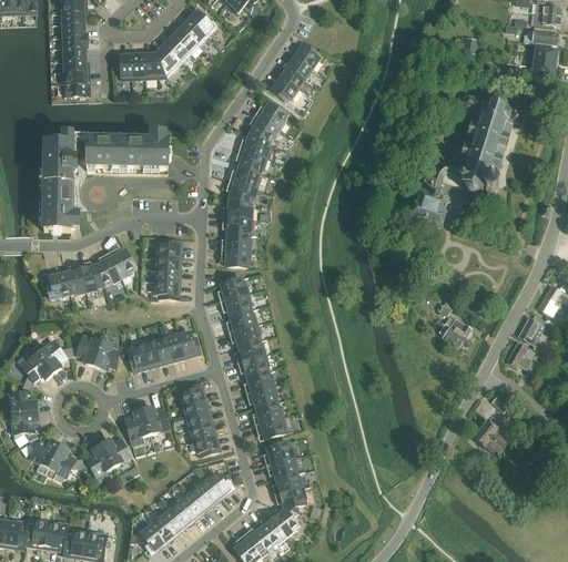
[(0,0),(1,10),(1,12),(2,12),(13,11),(13,9),(12,0),(0,0)]
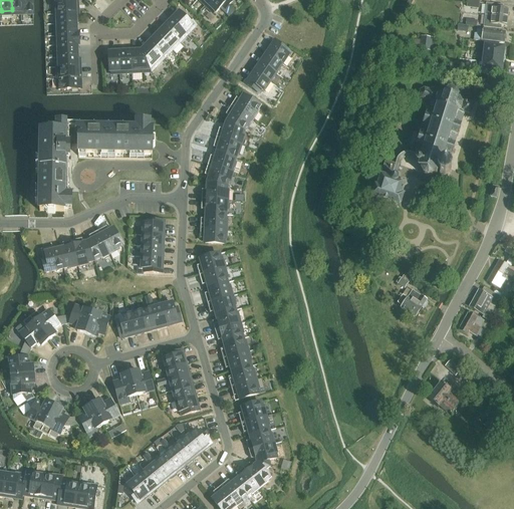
[(11,0),(12,8),(12,10),(21,10),(22,10),(22,8),(21,0),(11,0)]
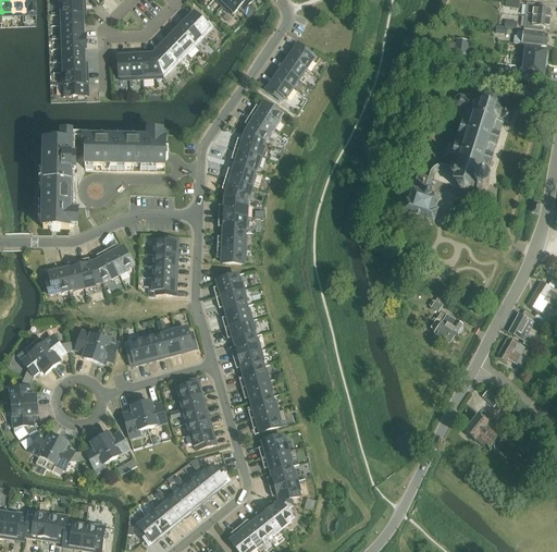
[(23,0),(24,9),(24,11),(25,11),(36,11),(35,0),(23,0)]
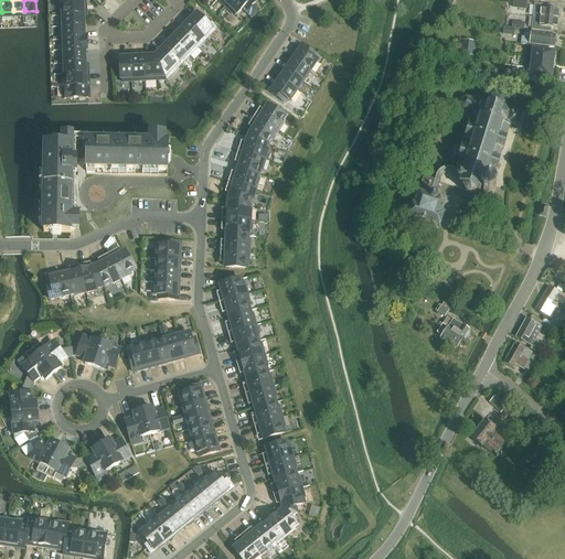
[(60,0),(61,9),(61,10),(63,10),(84,10),(83,1),(86,1),(86,0),(60,0)]
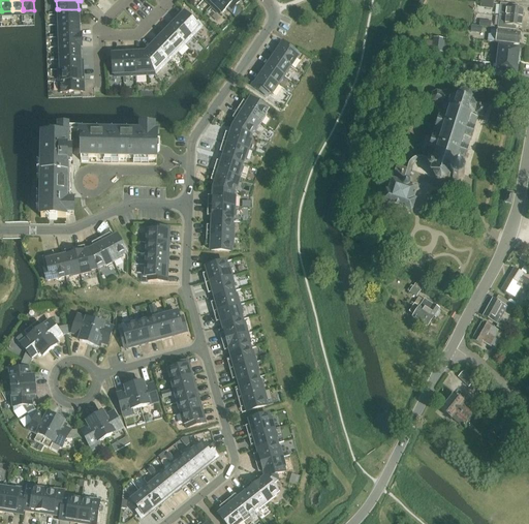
[(215,0),(213,2),(213,3),(220,10),(222,8),(229,2),(231,5),(237,0),(215,0)]
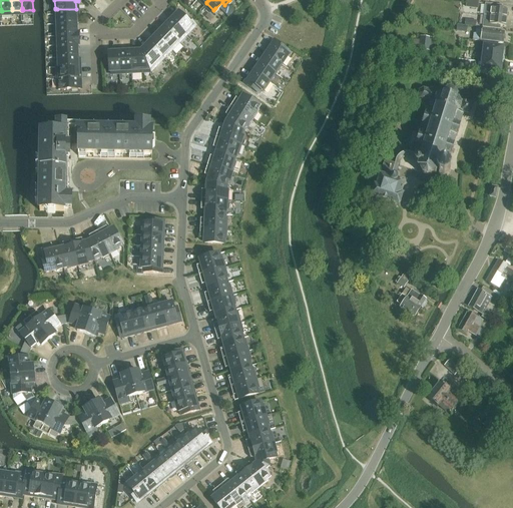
[(484,11),(507,13),(507,5),(502,5),(502,2),(485,0),(484,11)]
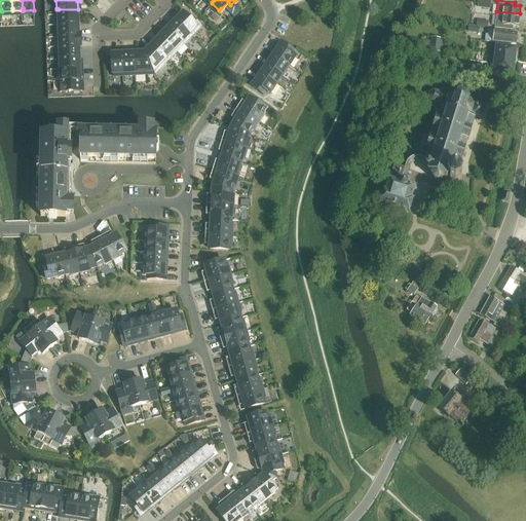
[(184,8),(176,16),(191,32),(192,31),(199,24),(200,22),(192,14),(191,15),(184,8)]
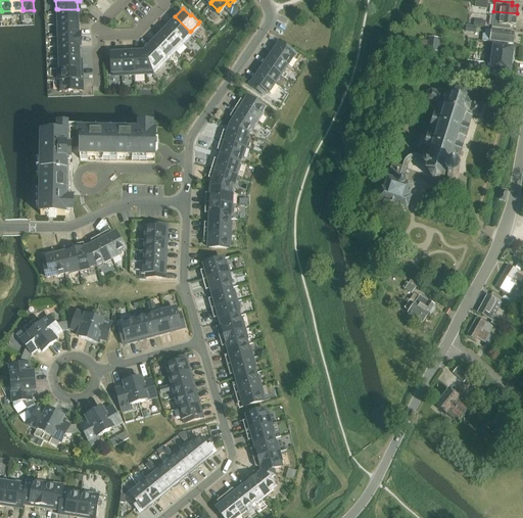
[(56,9),(56,10),(56,20),(58,20),(78,19),(78,9),(58,9),(56,9)]
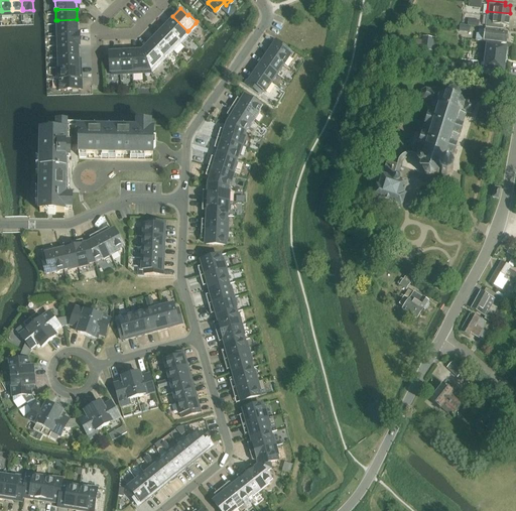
[(510,13),(487,11),(485,23),(502,25),(503,22),(508,22),(510,13)]
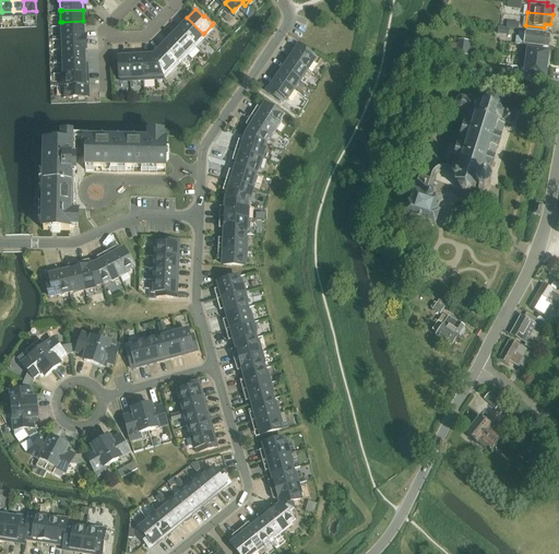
[(203,34),(187,18),(178,26),(195,43),(202,35),(203,34)]
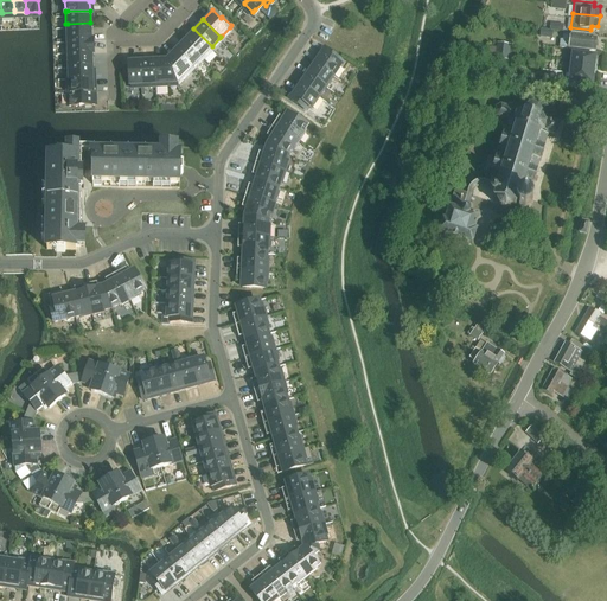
[(69,37),(90,36),(90,23),(68,24),(65,24),(65,36),(65,37),(69,37)]
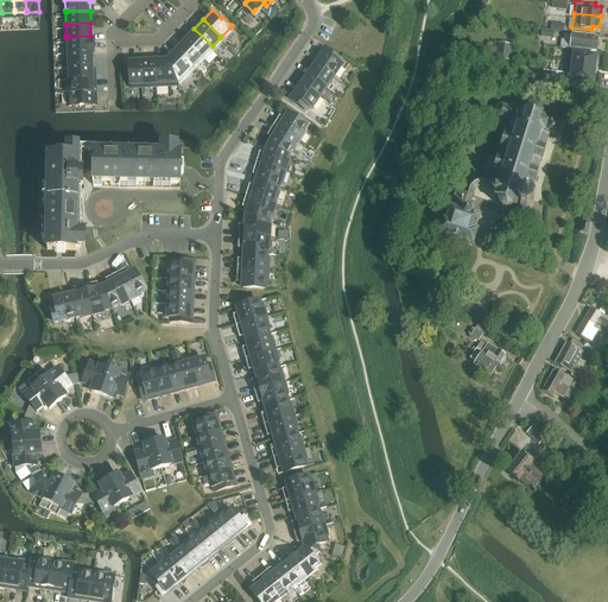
[(204,55),(211,46),(194,29),(185,38),(203,55),(204,55)]
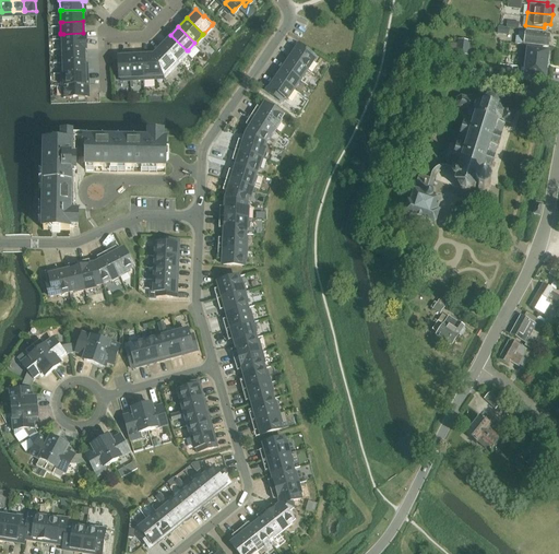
[(514,39),(548,44),(550,31),(519,27),(518,33),(515,33),(514,39)]
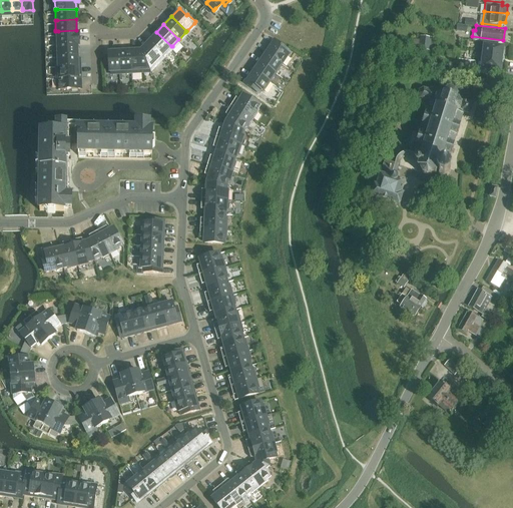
[(55,31),(55,32),(56,42),(58,42),(77,41),(79,41),(79,30),(76,30),(58,31),(55,31)]
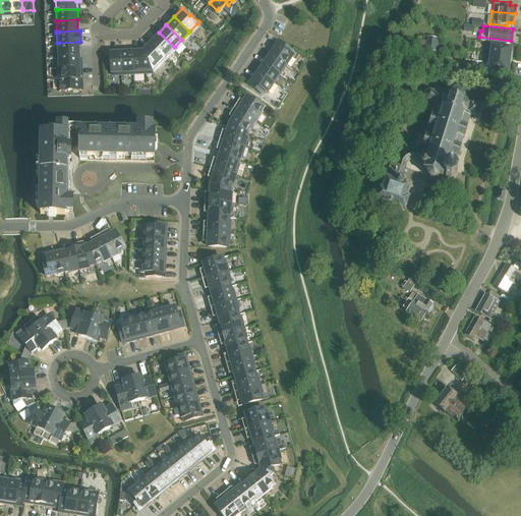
[(174,47),(159,33),(151,40),(166,55),(173,48),(174,47)]
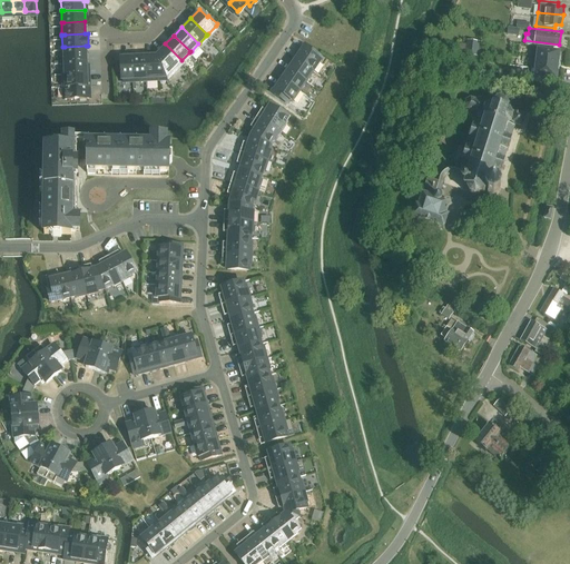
[(478,38),(468,37),(467,50),(477,51),(478,38)]
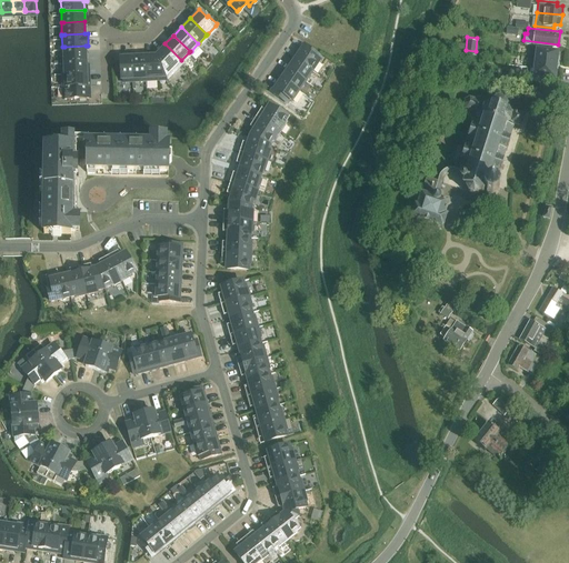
[(293,54),(313,67),(320,57),(318,56),(320,52),(303,40),(293,54)]
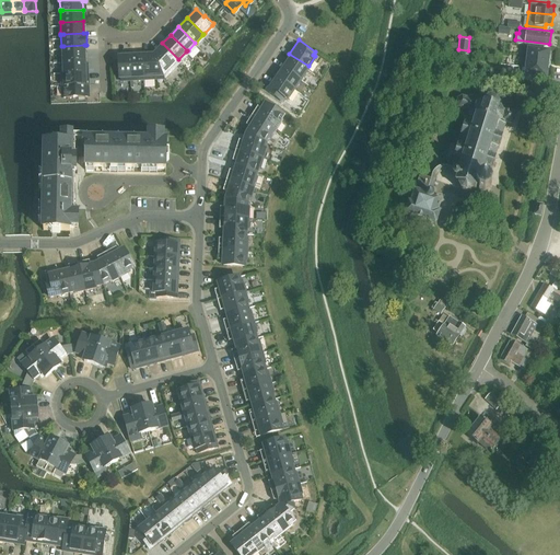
[(178,59),(162,43),(154,51),(163,71),(164,71),(168,67),(170,68),(178,59)]
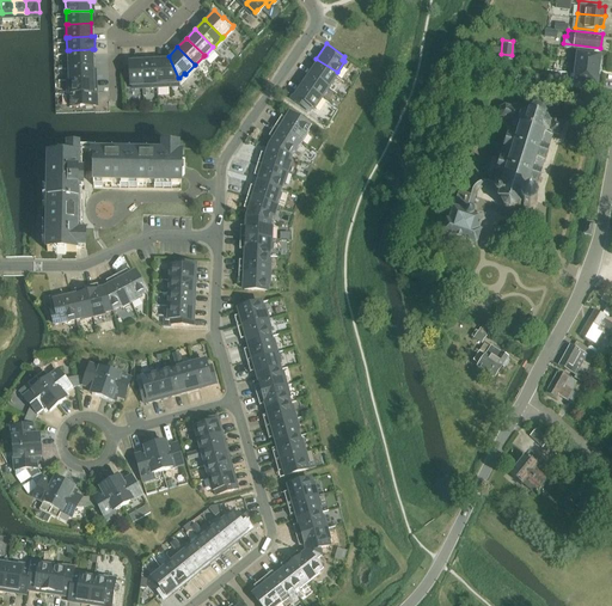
[(92,49),(69,50),(67,50),(67,61),(67,63),(71,62),(92,62),(92,49)]
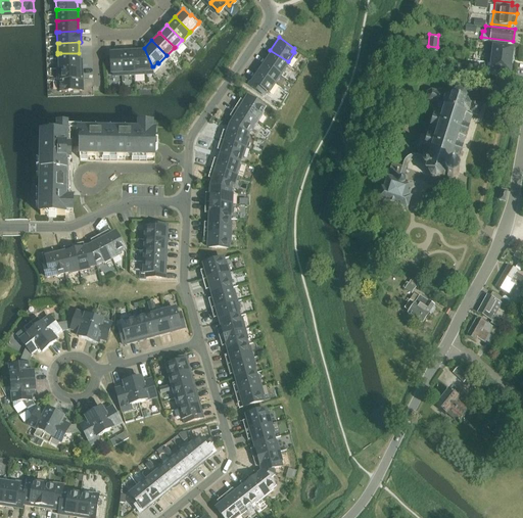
[(490,66),(510,68),(513,45),(493,42),(490,66)]
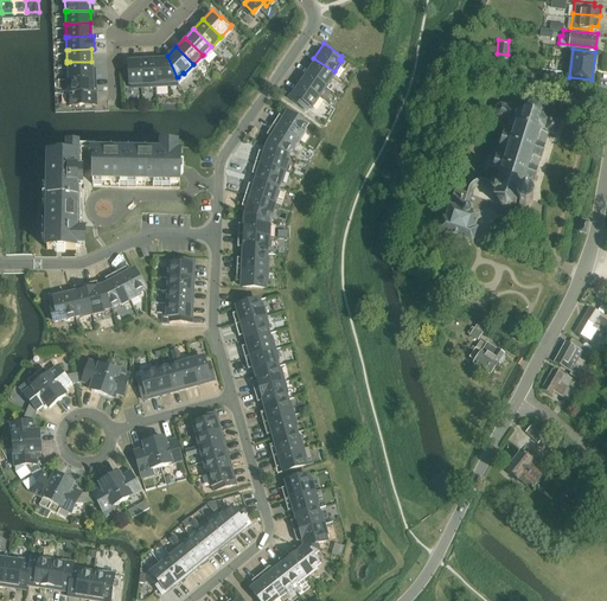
[(131,83),(142,82),(144,82),(141,57),(134,58),(134,55),(123,56),(125,70),(129,69),(129,81),(131,81),(131,83)]
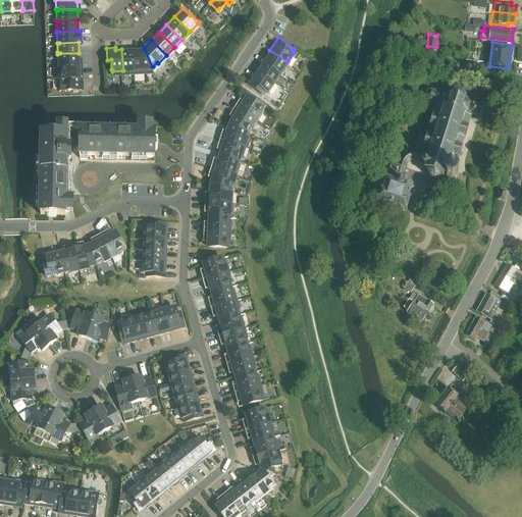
[(152,66),(144,48),(133,49),(135,70),(146,69),(146,67),(151,66),(152,66)]
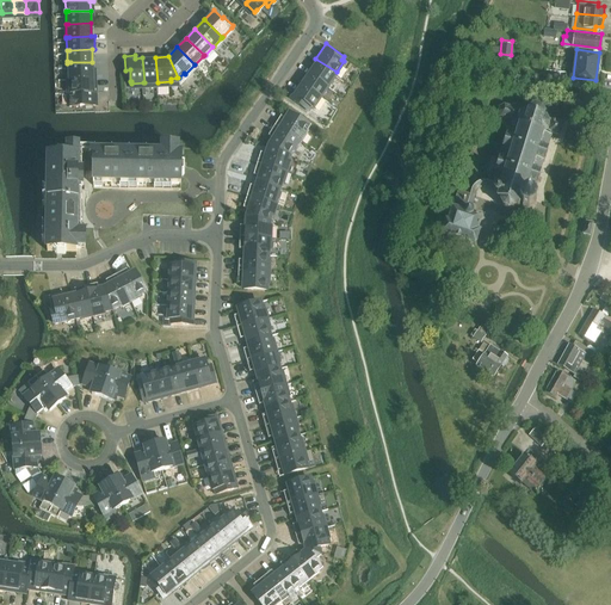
[(158,82),(155,57),(142,57),(144,82),(146,82),(158,82)]
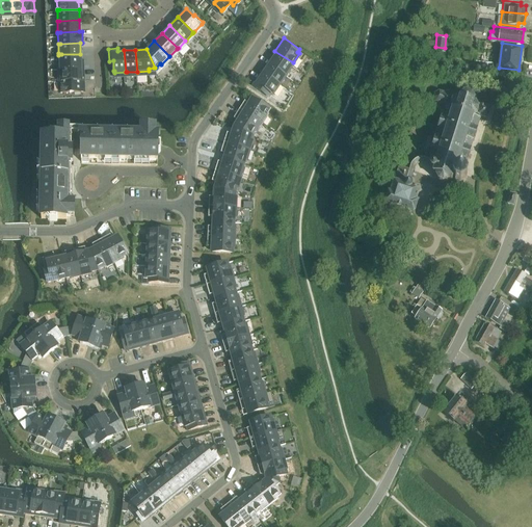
[(268,60),(286,72),(293,62),(274,51),(268,60)]
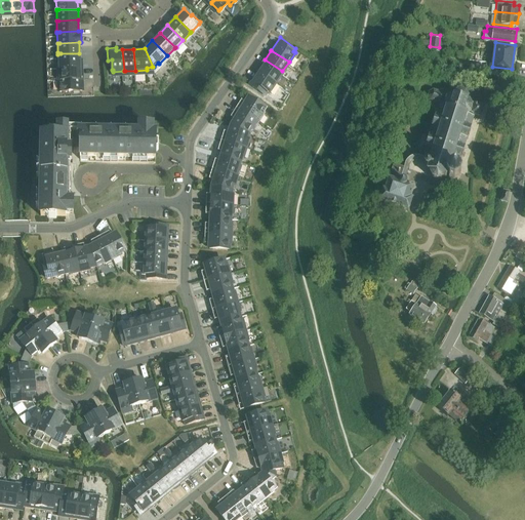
[(57,54),(57,55),(58,65),(61,65),(80,65),(79,53),(61,53),(57,54)]
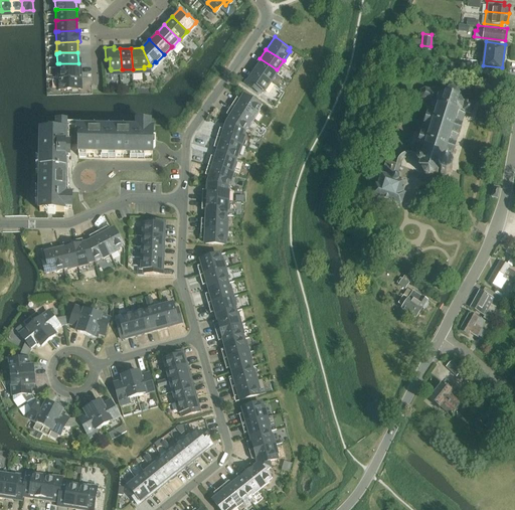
[(277,69),(260,58),(253,67),(271,78),(277,69)]
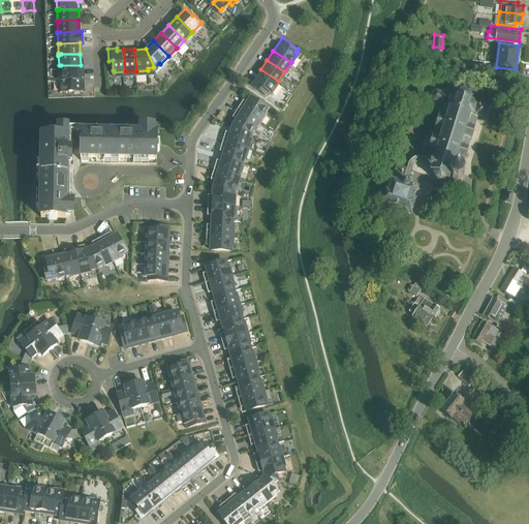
[(81,75),(81,65),(61,65),(59,65),(59,75),(59,76),(61,76),(81,75)]
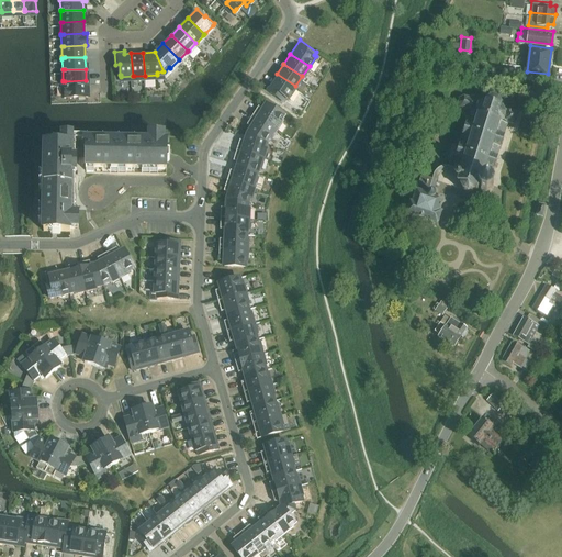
[(295,86),(277,74),(268,87),(284,98),(287,95),(289,97),(295,86)]
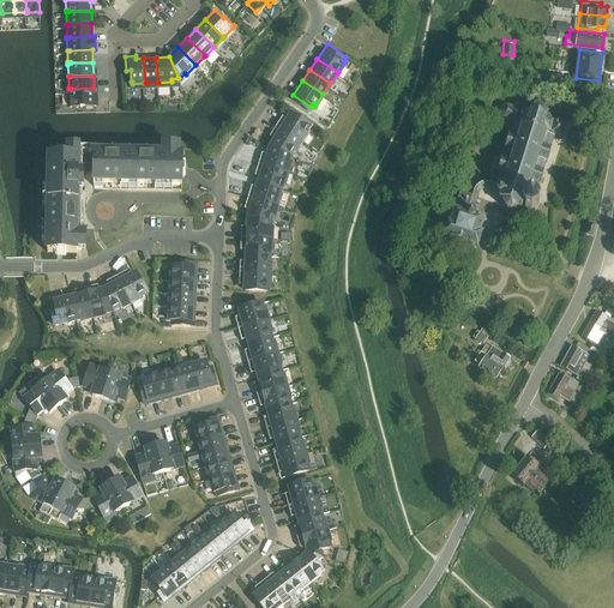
[(68,89),(68,90),(68,102),(97,102),(96,96),(94,96),(94,88),(71,89),(68,89)]
